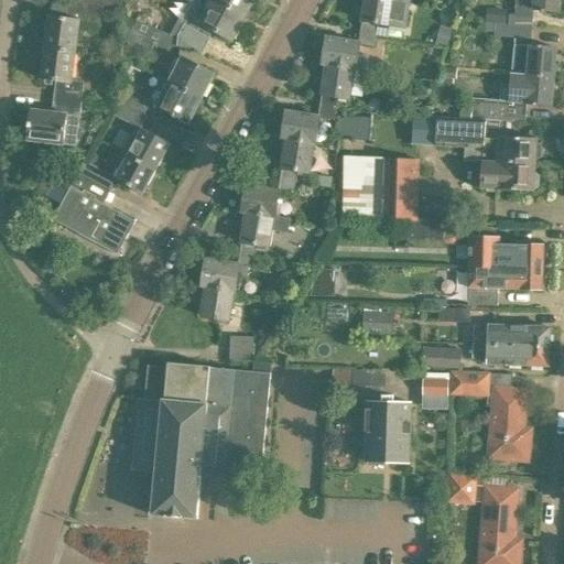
[(49,15),(44,47),(75,52),(78,24),(98,26),(101,2),(78,0),(73,0),(72,18),(49,15)]
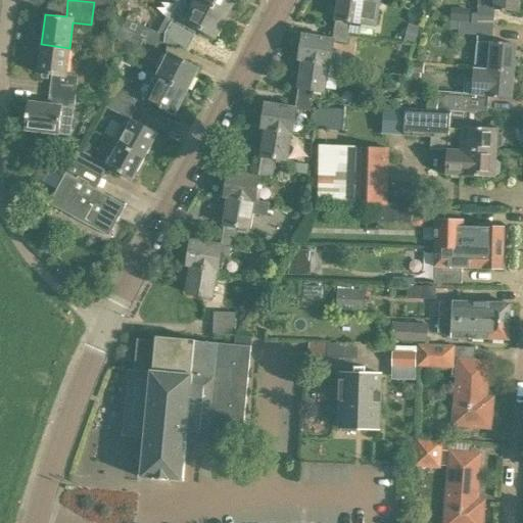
[(116,16),(113,21),(123,27),(144,39),(154,42),(178,45),(187,49),(195,35),(194,35),(197,28),(201,30),(199,33),(209,38),(211,36),(215,37),(227,13),(201,0),(182,0),(164,33),(155,32),(127,19),(126,21),(116,16)]
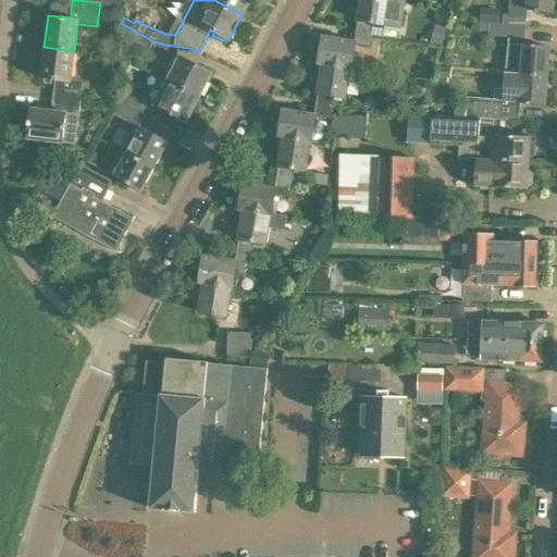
[(214,0),(242,14),(249,0),(214,0)]
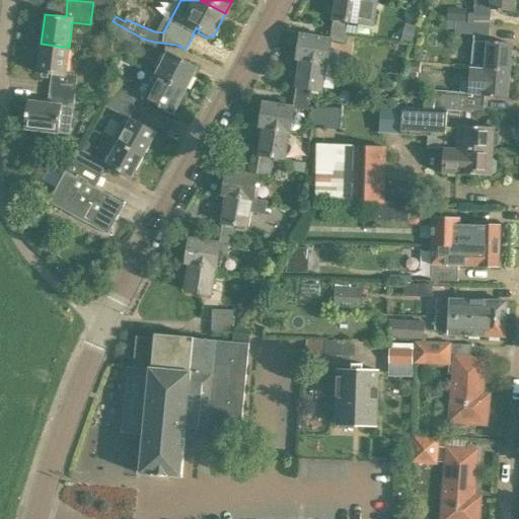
[(335,0),(330,29),(338,30),(339,28),(343,29),(342,32),(346,33),(348,21),(373,25),(377,0),(335,0)]
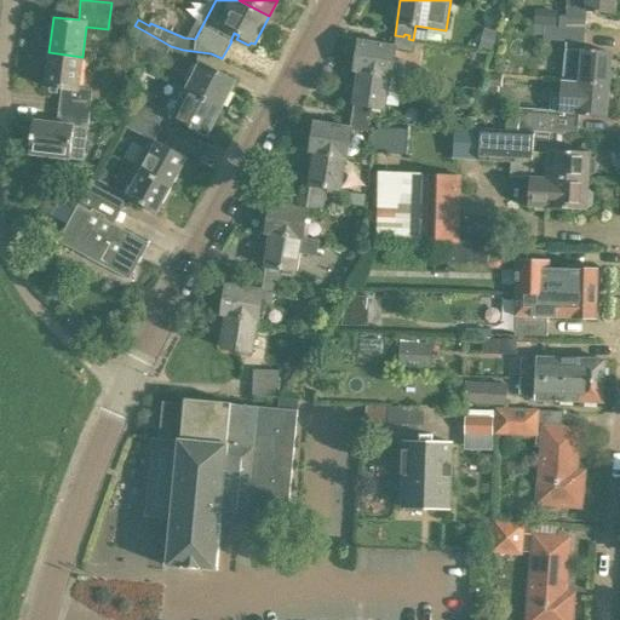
[(567,0),(567,17),(566,29),(583,32),(585,11),(615,13),(615,0),(567,0)]
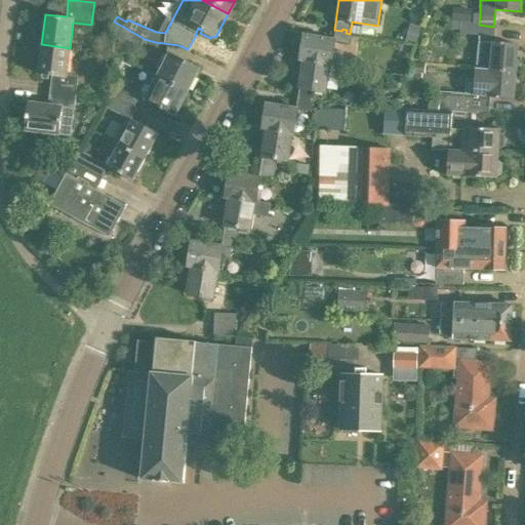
[(453,8),(452,23),(461,24),(471,25),(472,10),(453,8)]
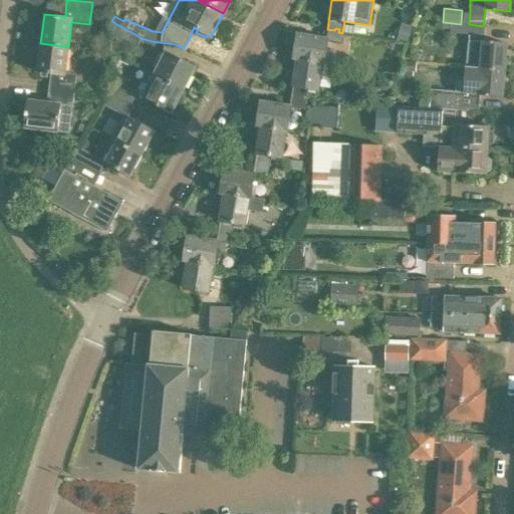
[(412,26),(401,23),(397,39),(408,42),(412,26)]
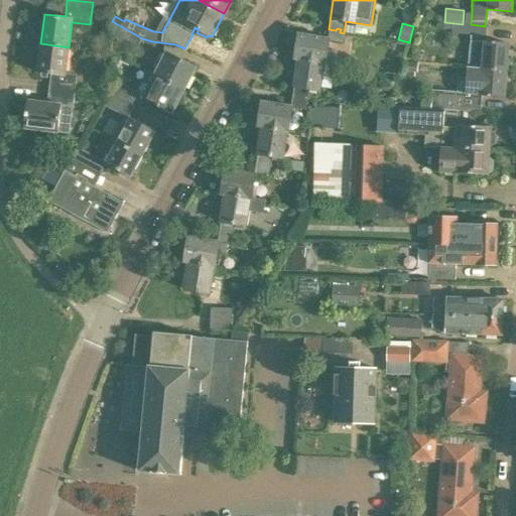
[(454,23),(453,33),(472,34),(469,67),(507,71),(509,44),(484,42),(485,26),(471,24),(465,24),(463,24),(454,23)]
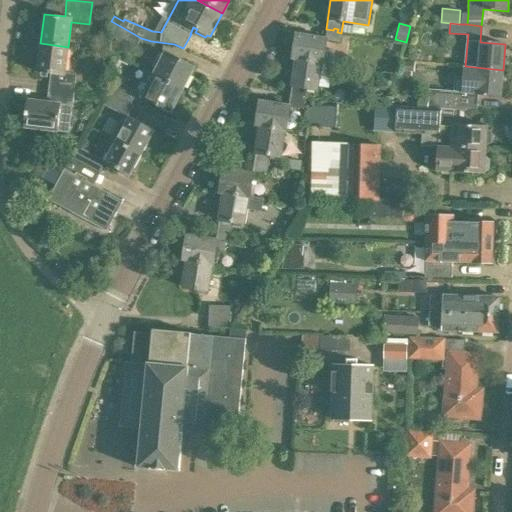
[(141,38),(120,26),(114,37),(136,48),(141,38)]
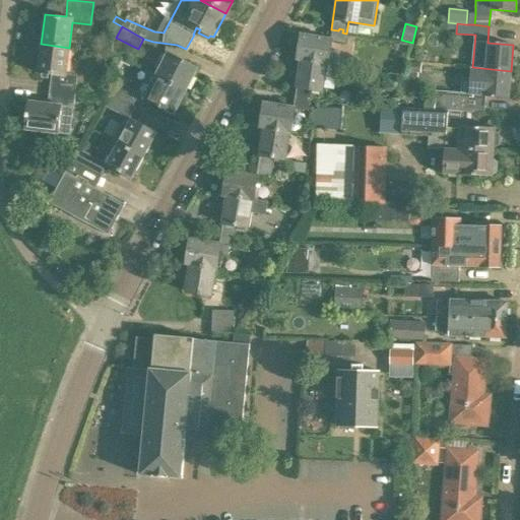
[(302,35),(298,59),(301,60),(327,64),(326,67),(337,69),(340,52),(329,50),(331,41),(345,43),(346,34),(342,33),(343,29),(339,28),(338,30),(331,29),(330,39),(302,35)]
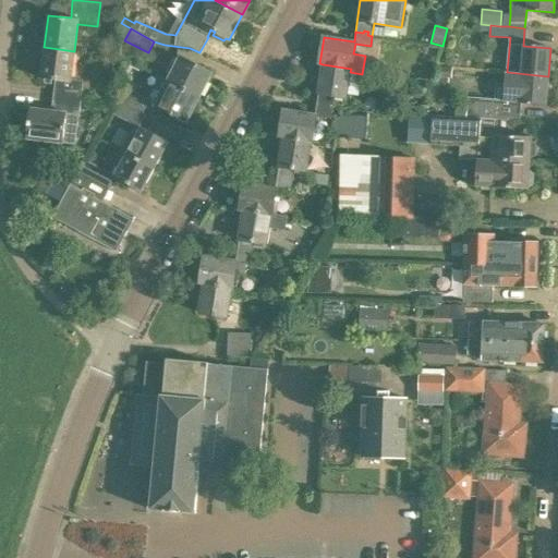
[(57,81),(55,98),(81,101),(82,83),(71,82),(74,51),(44,47),(40,79),(57,81)]
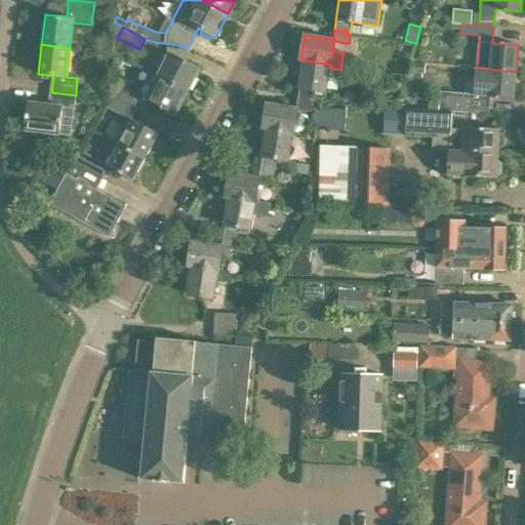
[(169,52),(158,77),(187,92),(199,68),(169,52)]
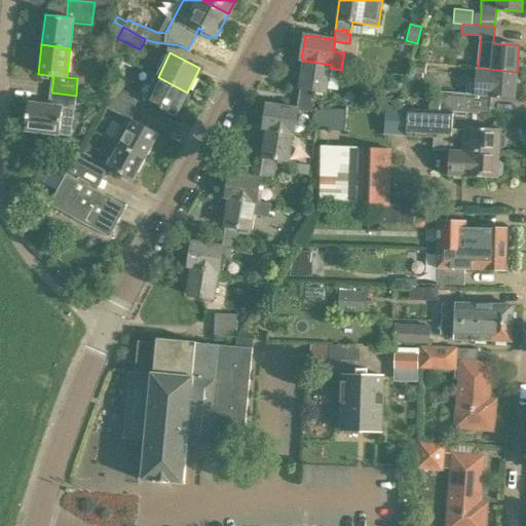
[(304,61),(298,98),(305,99),(305,98),(309,98),(309,102),(313,103),(314,90),(326,92),(330,68),(331,65),(304,61)]
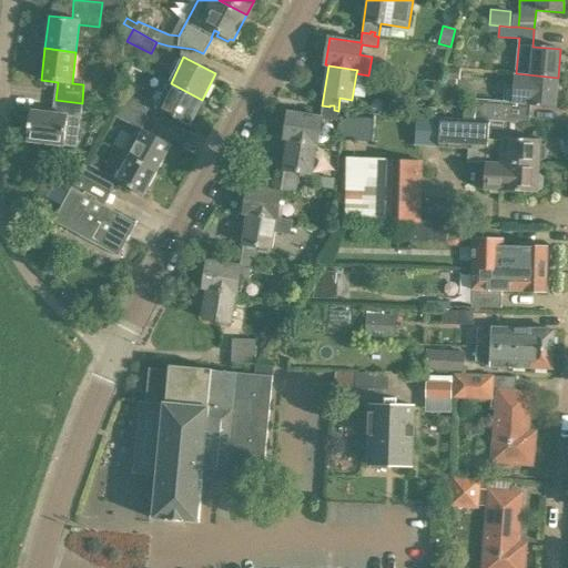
[(446,77),(457,78),(459,78),(460,68),(446,67),(445,75),(446,77)]
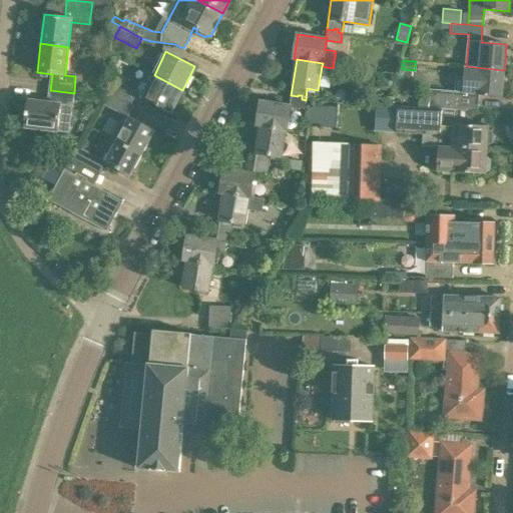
[(478,111),(479,94),(502,96),(504,70),(466,66),(464,93),(430,91),(429,109),(442,110),(442,109),(455,110),(478,111)]
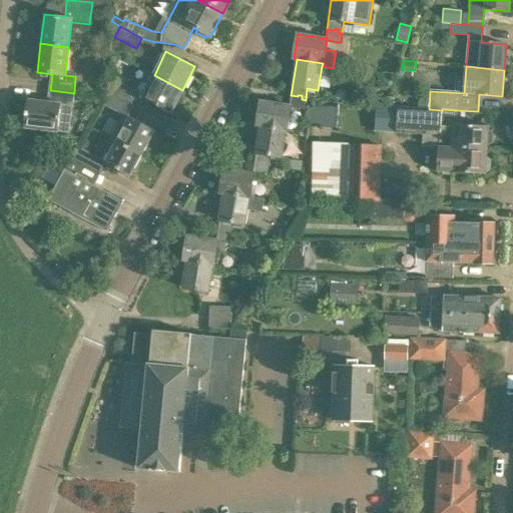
[(146,71),(141,81),(148,85),(142,98),(170,113),(182,90),(154,75),(146,71)]
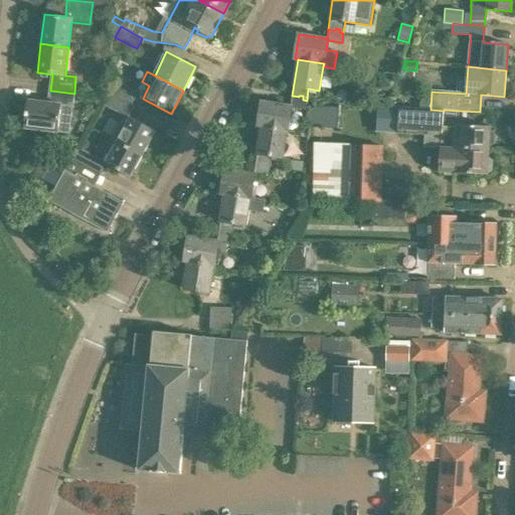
[(389,79),(382,77),(379,90),(386,92),(389,79)]
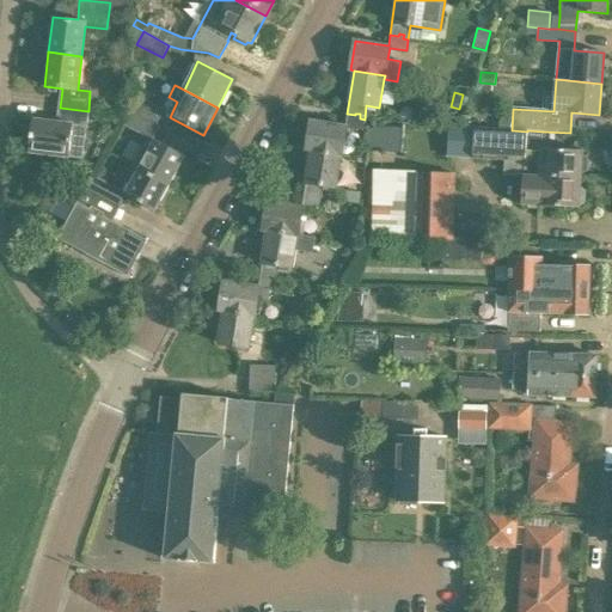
[(130,110),(157,124),(164,111),(130,95),(130,110)]
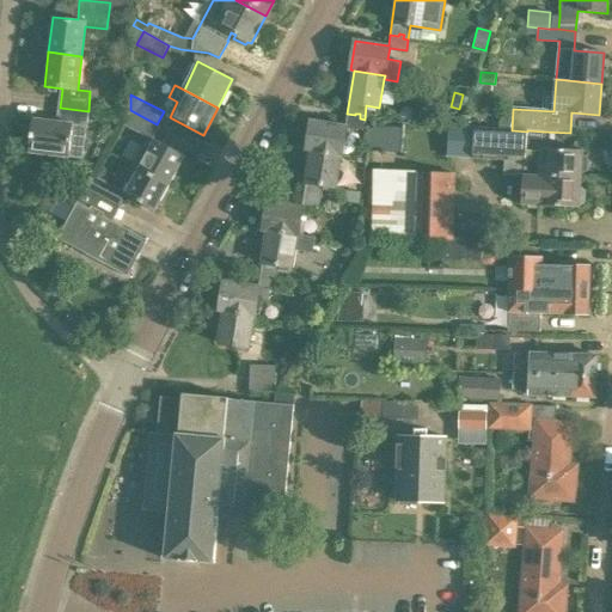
[(32,118),(29,152),(83,159),(89,111),(60,108),(57,122),(32,118)]
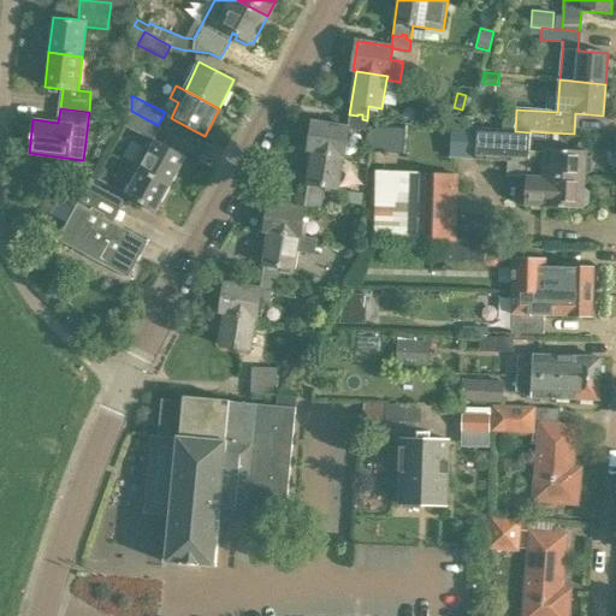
[(131,111),(131,112),(124,124),(150,137),(158,125),(131,111)]
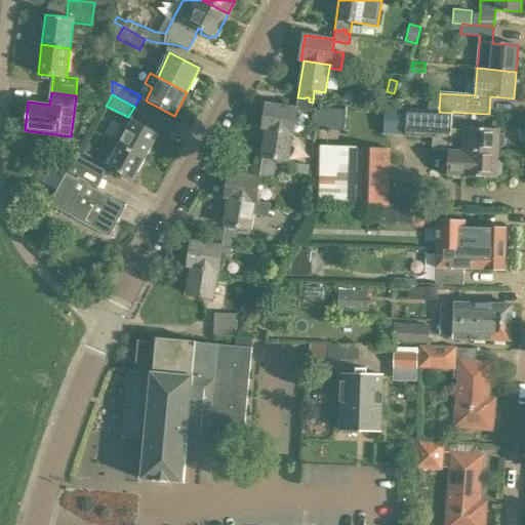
[(266,129),(292,133),(293,133),(296,110),(311,112),(313,103),(309,102),(309,97),(305,97),(305,98),(297,97),(295,108),(267,104),(263,129),(266,129)]
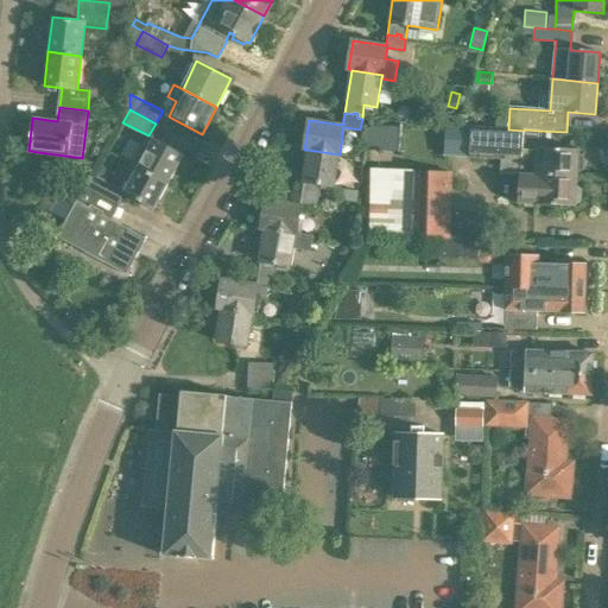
[(524,131),(508,130),(448,126),(445,154),(501,158),(500,173),(520,175),(518,202),(534,203),(534,204),(575,207),(576,175),(536,172),(536,168),(521,166),(523,149),(523,137),(524,131)]
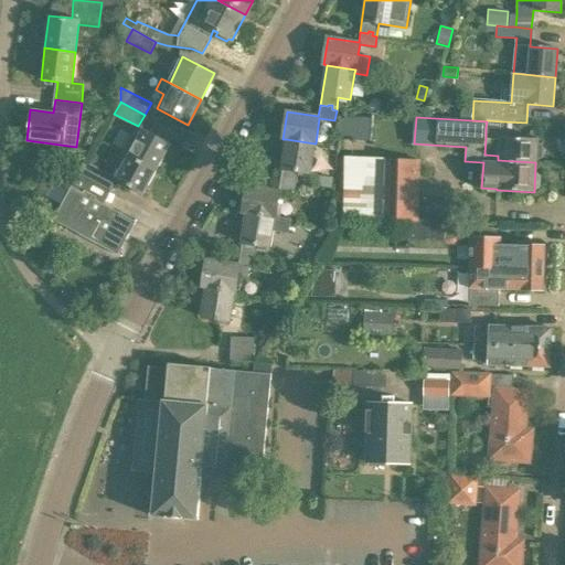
[(131,139),(123,155),(128,157),(155,172),(170,144),(144,129),(136,141),(131,139)]
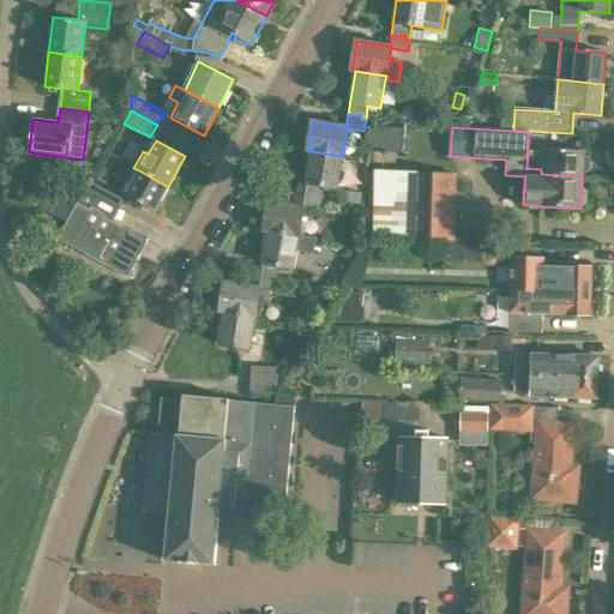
[(528,150),(527,168),(541,169),(541,174),(582,176),(584,151),(542,149),(542,150),(528,150)]
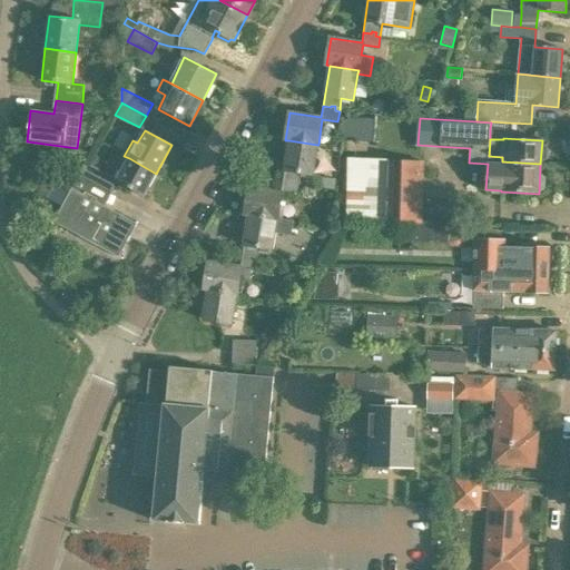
[(284,170),(282,182),(291,183),(291,180),(295,180),(295,186),(298,186),(301,173),(313,175),(317,145),(288,140),(284,170)]
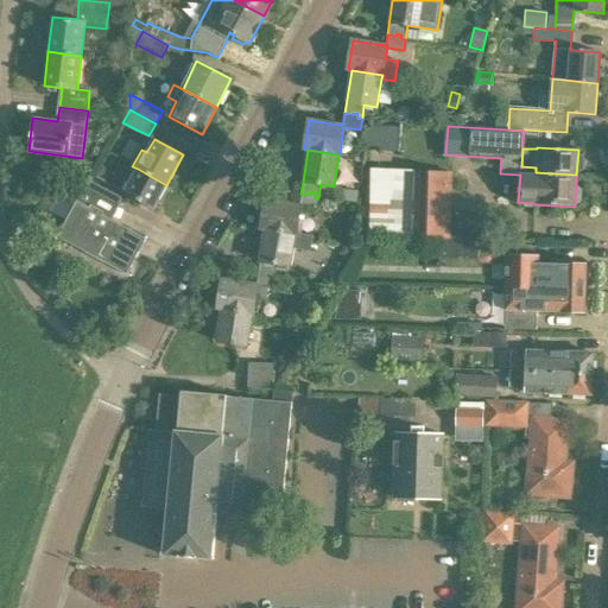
[(138,169),(124,194),(153,209),(166,185),(138,169)]
